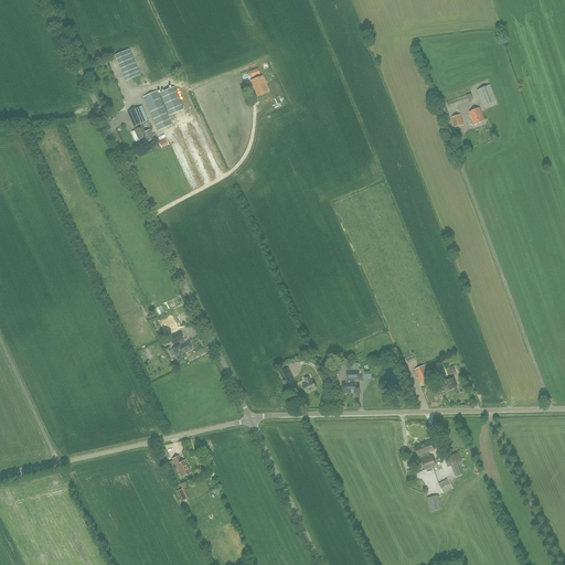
[(140,76),(136,65),(129,50),(115,55),(121,71),(126,82),(140,76)]
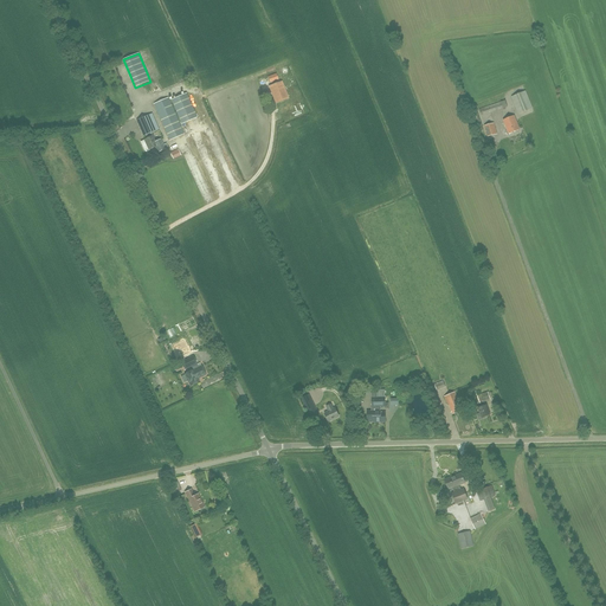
[(276,104),(289,98),(281,79),(278,81),(276,75),(268,77),(270,83),(276,81),(277,84),(269,88),(276,104)]
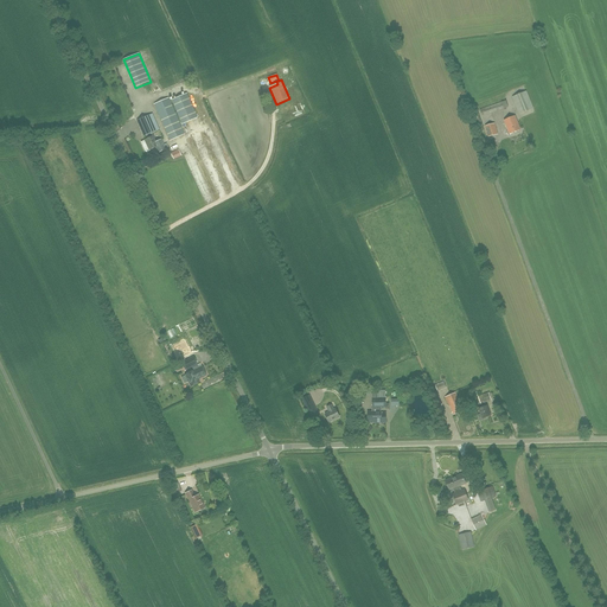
[(519,115),(534,109),(526,91),(512,97),(519,115)]
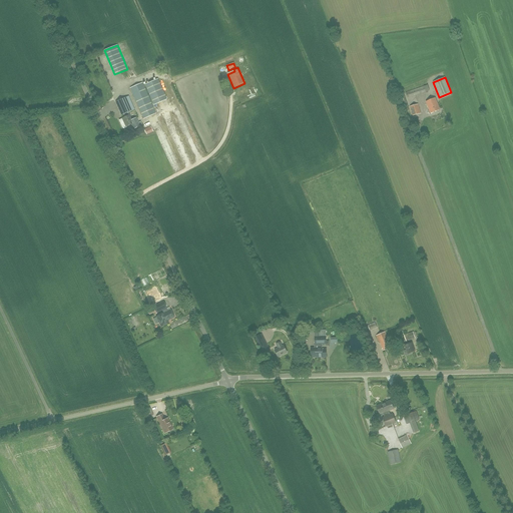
[(157,79),(145,84),(154,105),(166,99),(157,79)]
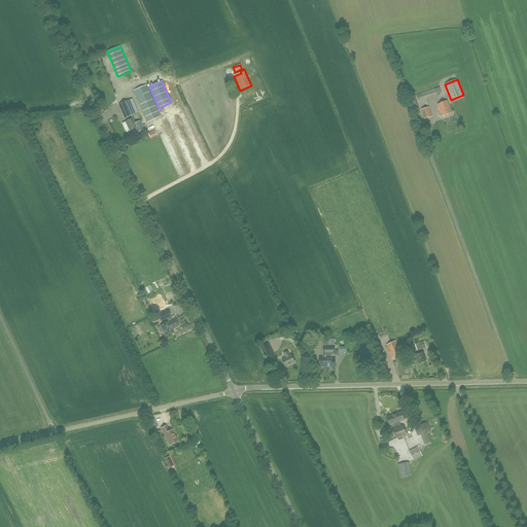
[(134,91),(147,123),(161,116),(146,84),(134,91)]
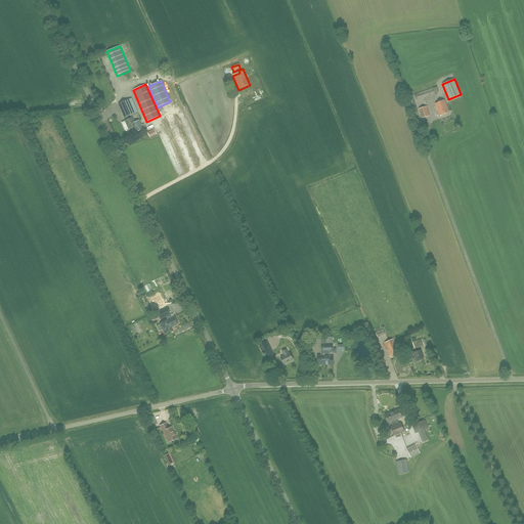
[(416,100),(435,94),(437,94),(437,93),(439,92),(437,87),(415,94),(416,100)]
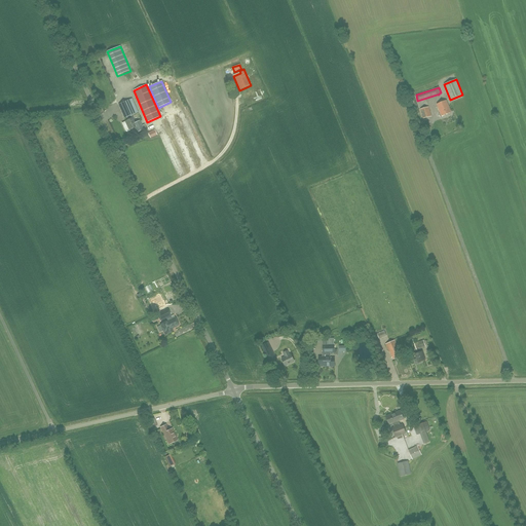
[(414,114),(419,113),(414,97),(409,99),(414,114)]
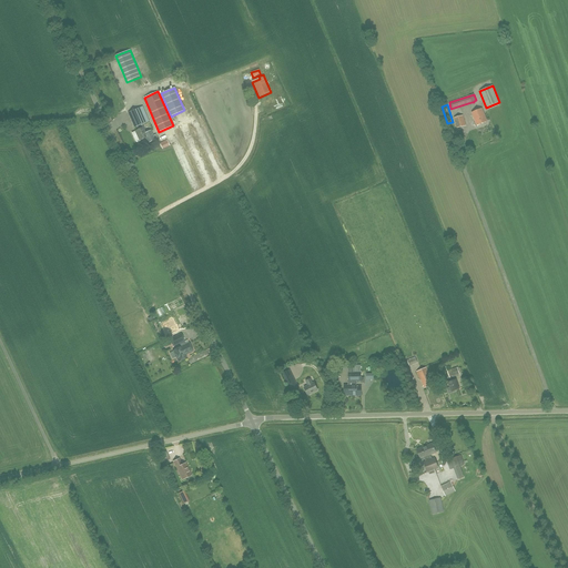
[(138,129),(142,127),(141,124),(149,121),(142,107),(129,113),(134,128),(137,127),(138,129)]
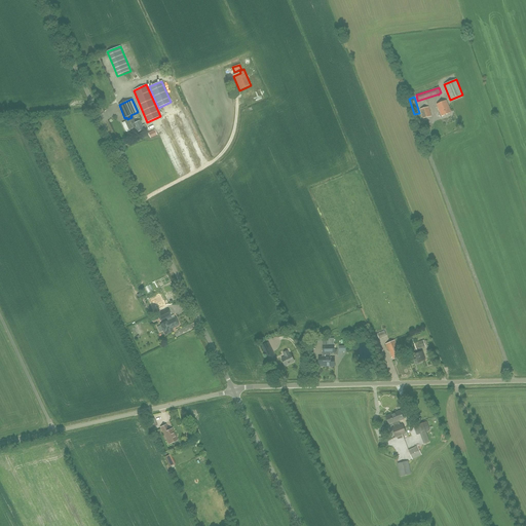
[(442,116),(451,112),(446,101),(437,105),(442,116)]
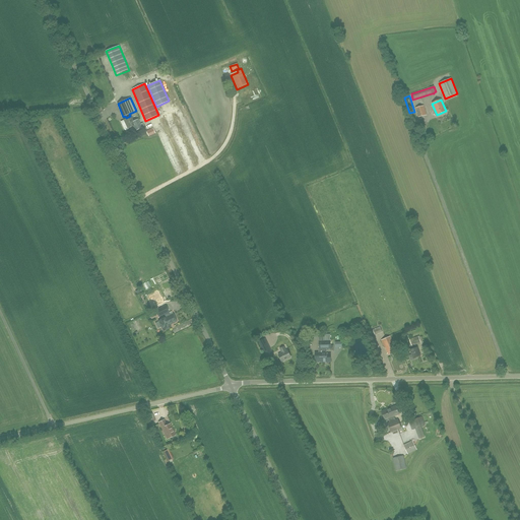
[(418,118),(427,115),(424,106),(415,108),(418,118)]
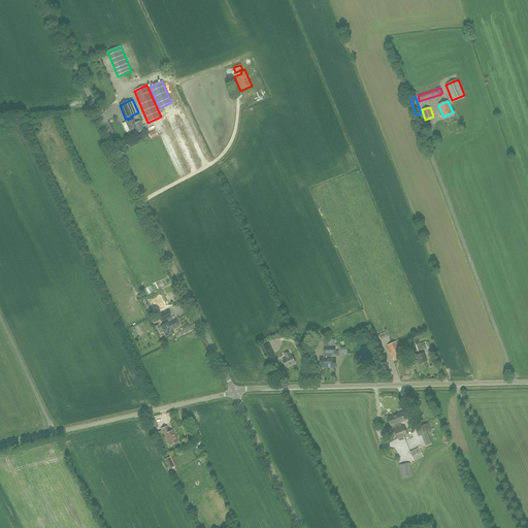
[(189,140),(197,138),(190,113),(182,116),(189,140)]
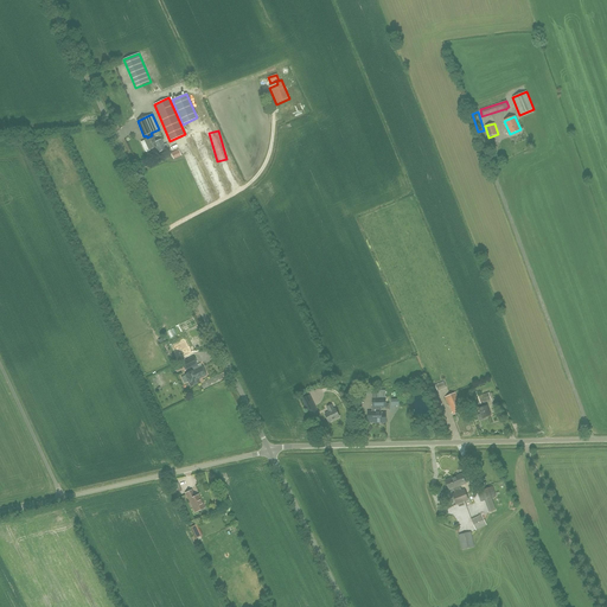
[(195,136),(205,163),(213,160),(202,133),(195,136)]
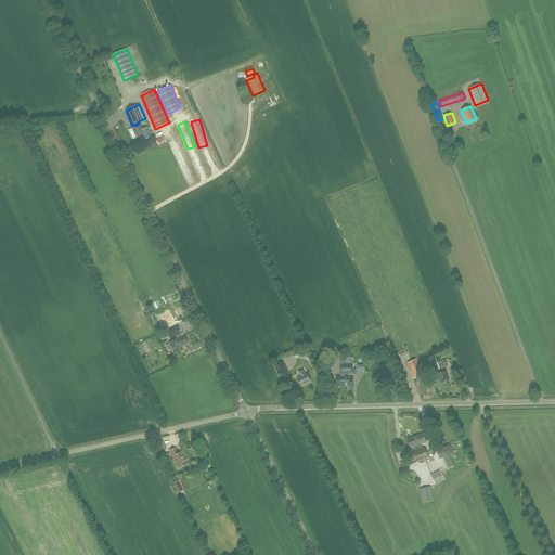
[(139,124),(134,126),(136,127),(132,129),(134,134),(132,136),(131,137),(133,140),(134,141),(137,140),(138,138),(138,137),(142,136),(144,140),(152,137),(147,128),(142,130),(139,124)]
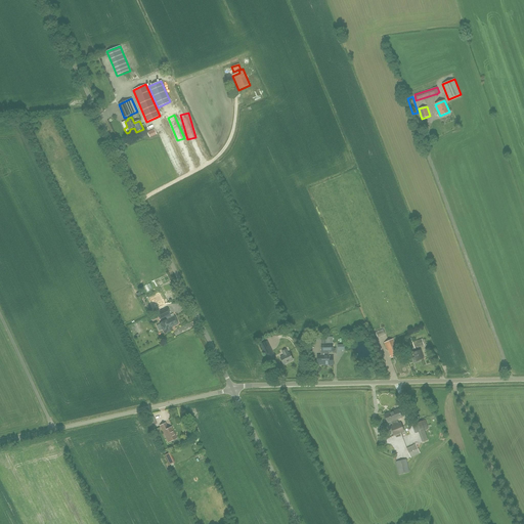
[(191,143),(197,156),(203,153),(198,141),(191,143)]
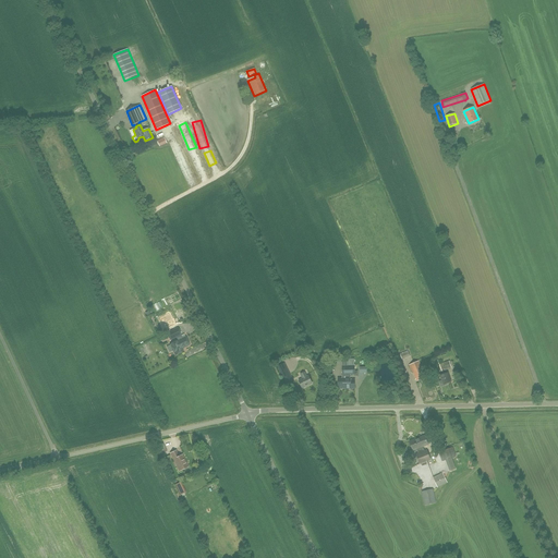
[(169,314),(160,318),(165,328),(173,325),(169,314)]
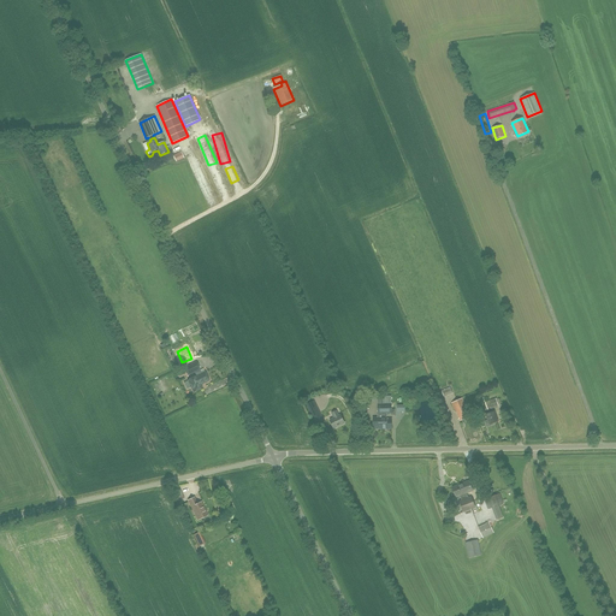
[(184,368),(188,375),(200,369),(196,362),(184,368)]
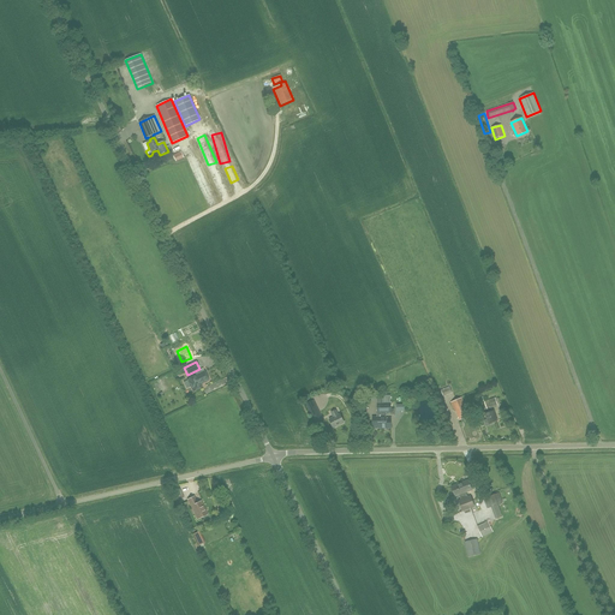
[(201,381),(202,383),(204,382),(206,383),(207,382),(207,381),(208,381),(204,372),(201,374),(199,371),(195,374),(196,376),(193,377),(196,381),(198,381),(198,382),(201,381)]
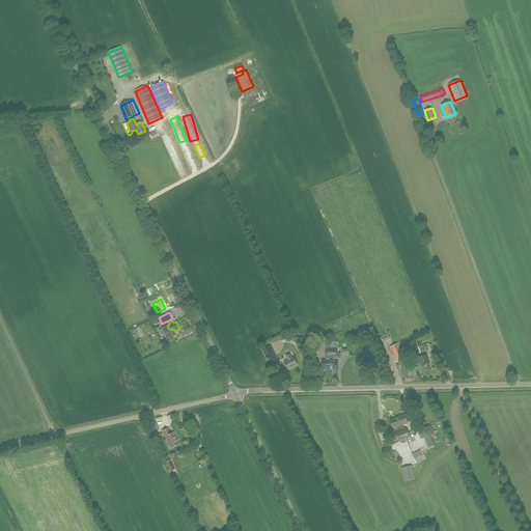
[(169,329),(167,326),(162,328),(166,338),(174,335),(173,332),(174,331),(173,329),(171,330),(171,329),(169,329)]
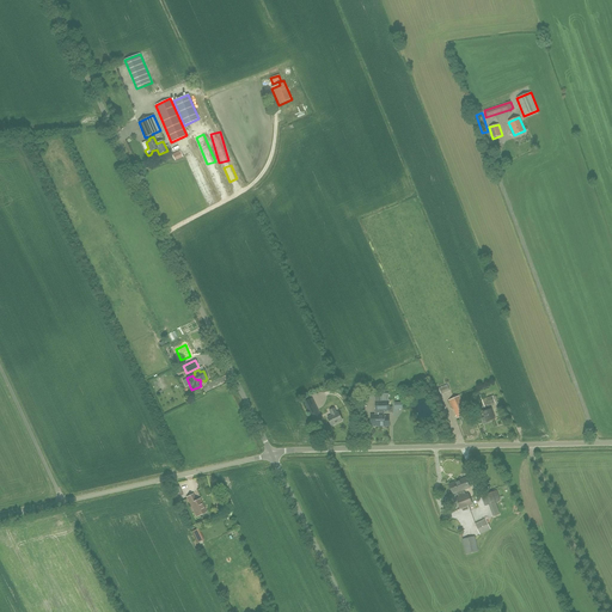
[(175,391),(161,395),(163,401),(160,402),(163,407),(167,405),(166,402),(177,398),(175,391)]
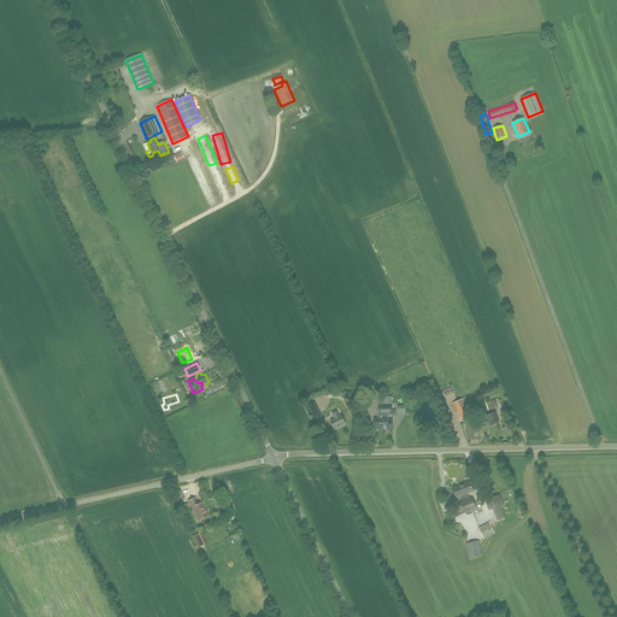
[(392,410),(392,397),(378,397),(378,415),(378,418),(374,418),(375,428),(382,428),(382,430),(393,429),(393,421),(387,421),(387,418),(387,415),(392,415),(392,416),(397,416),(395,410),(392,410)]
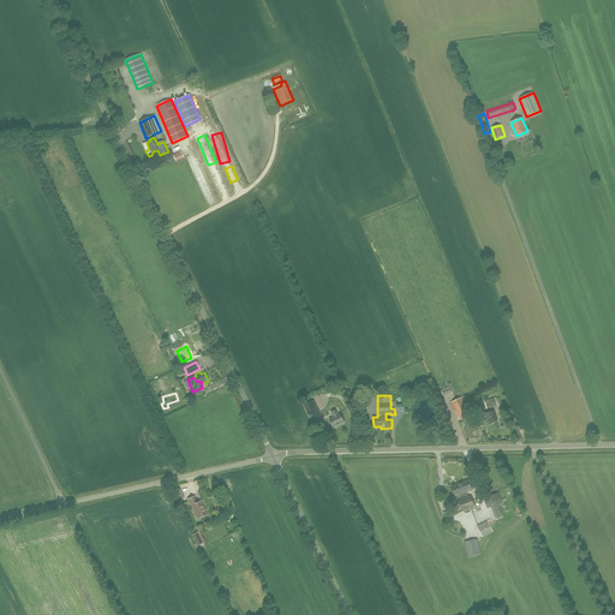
[(460,419),(469,417),(464,406),(465,406),(461,398),(451,402),(454,411),(455,410),(460,419)]
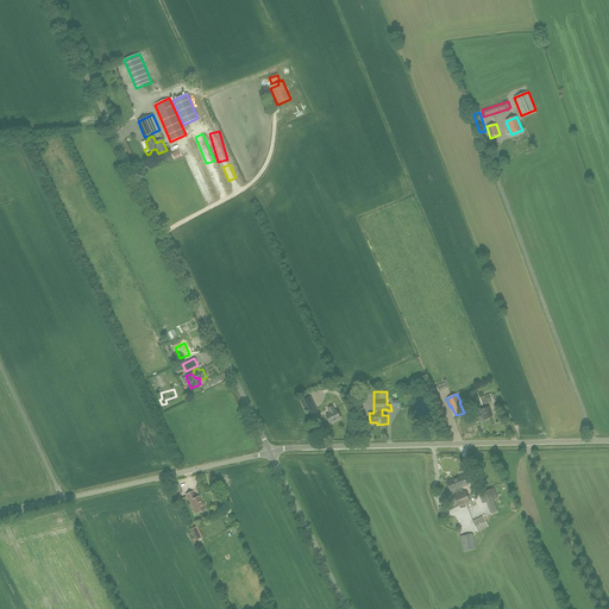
[(490,394),(479,399),(483,406),(493,401),(490,394)]
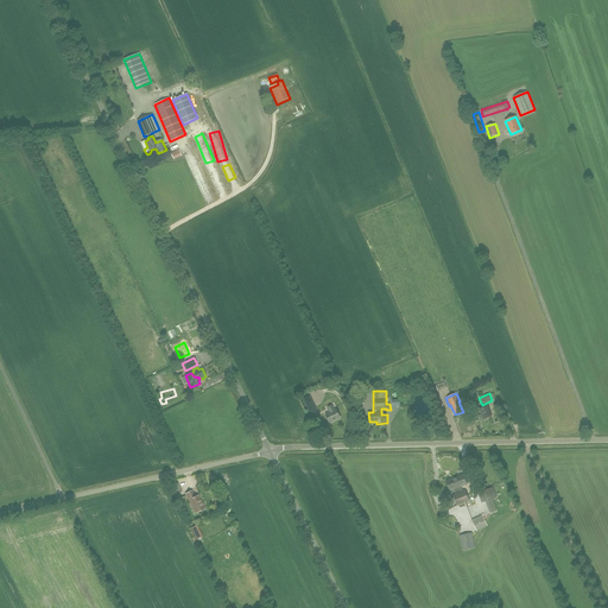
[(306,406),(311,416),(318,412),(314,403),(306,406)]
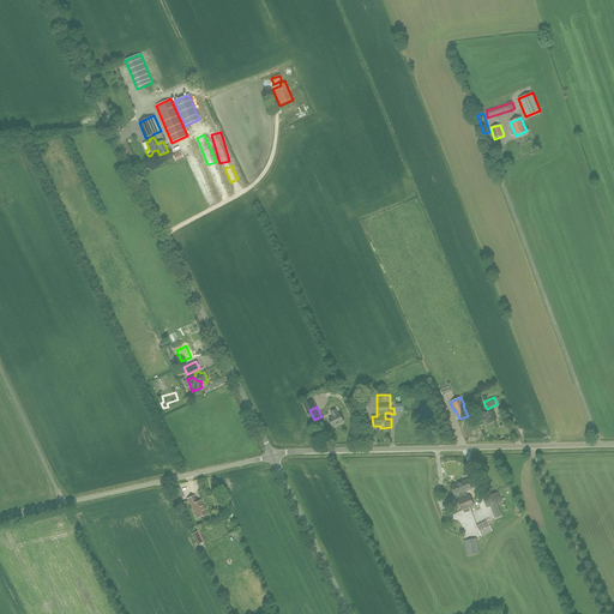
[(332,427),(343,422),(339,414),(337,415),(336,410),(331,411),(333,416),(329,419),(332,427)]
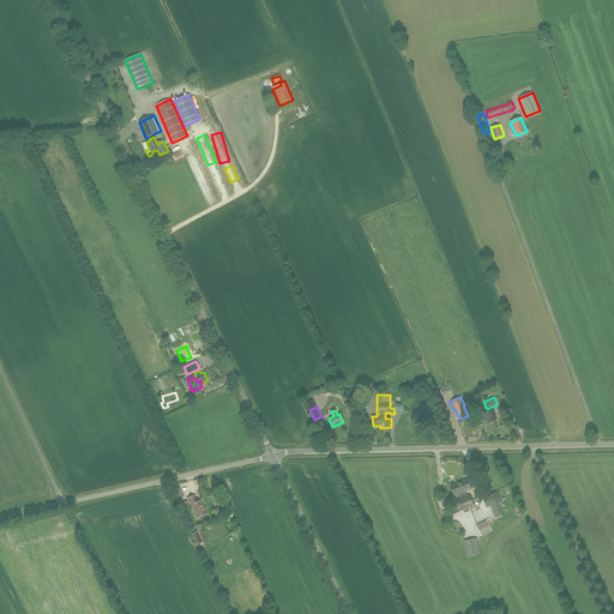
[(485,414),(487,419),(483,420),(486,426),(493,423),(492,422),(497,421),(493,410),(485,414)]
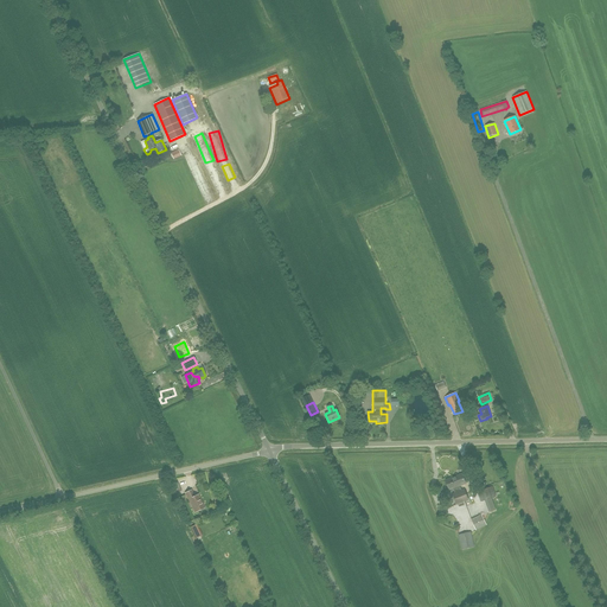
[(468,499),(465,490),(462,491),(460,486),(466,484),(462,474),(446,480),(449,490),(453,489),(455,494),(453,494),(457,504),(468,499)]
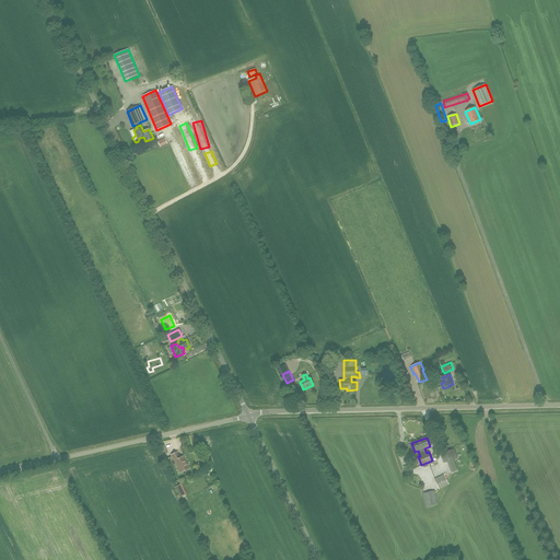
[(452,461),(458,458),(455,448),(441,454),(444,464),(446,463),(451,474),(456,470),(452,461)]
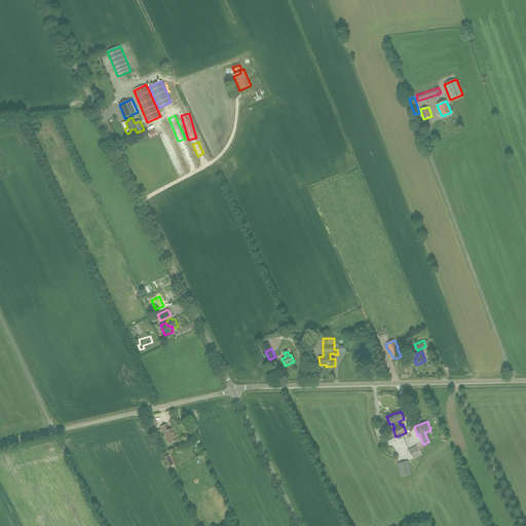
[(160,427),(168,445),(178,441),(172,429),(168,430),(166,425),(160,427)]
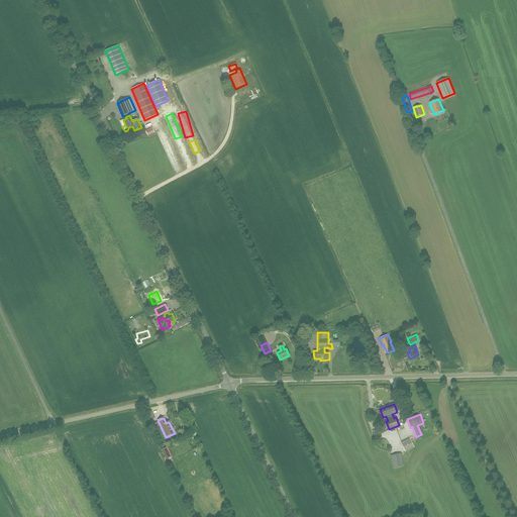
[(406,452),(415,447),(410,438),(401,442),(406,452)]
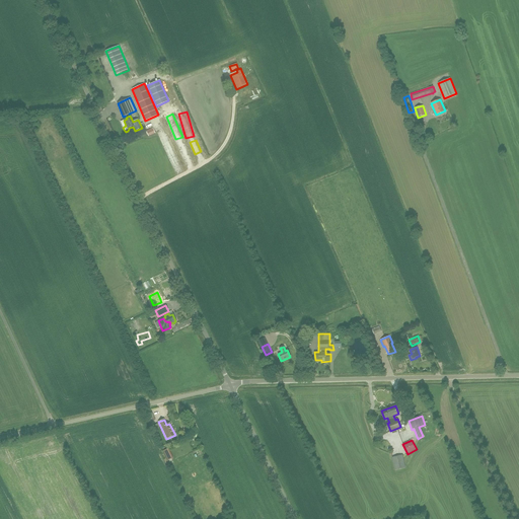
[(171,458),(167,449),(163,451),(168,460),(171,458)]
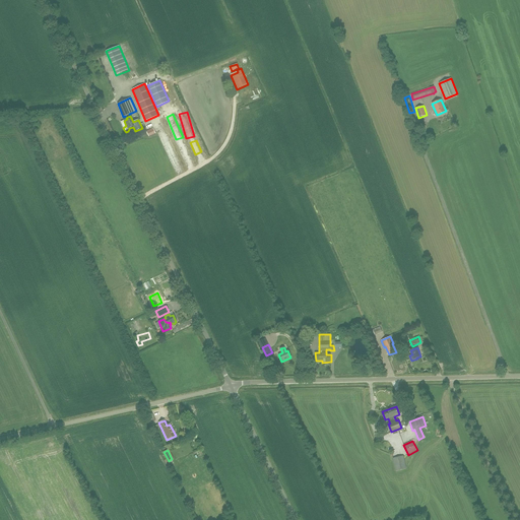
[(396,471),(406,468),(403,456),(393,458),(396,471)]
